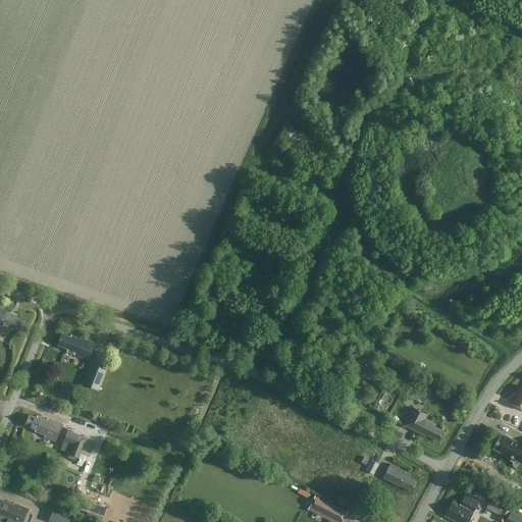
[(7,326),(18,331),(22,320),(14,317),(14,315),(5,312),(6,310),(0,308),(0,325),(7,328),(7,326)]
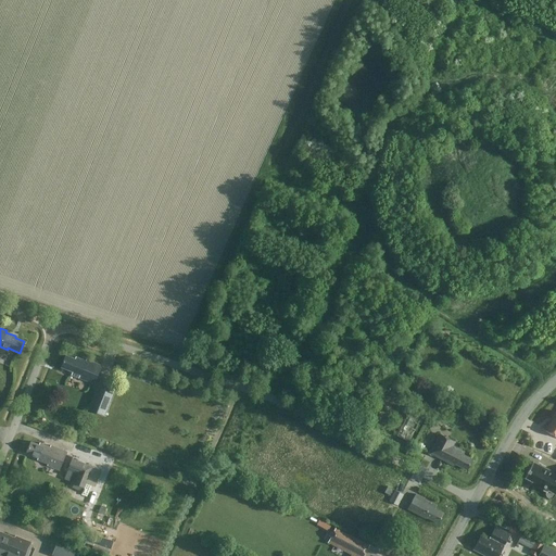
[(61,367),(73,371),(72,374),(79,376),(78,378),(93,383),(101,366),(86,359),(85,361),(75,357),(75,359),(65,355),(61,367)]
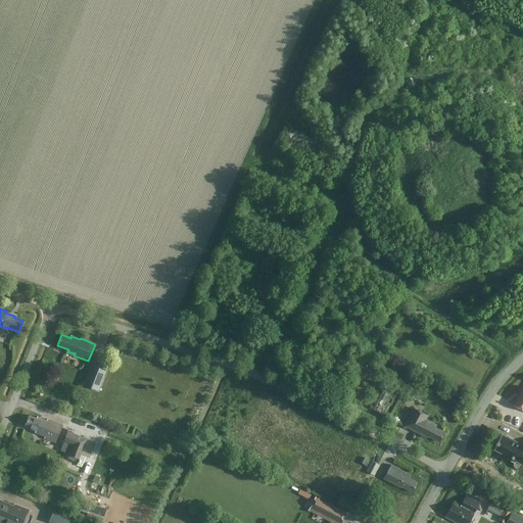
[(83,385),(98,391),(106,370),(91,364),(83,385)]
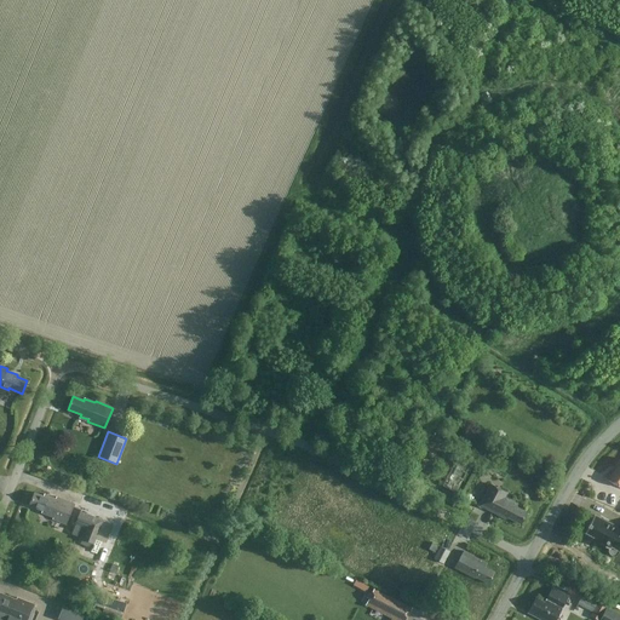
[(470,466),(474,458),(453,447),(449,455),(470,466)]
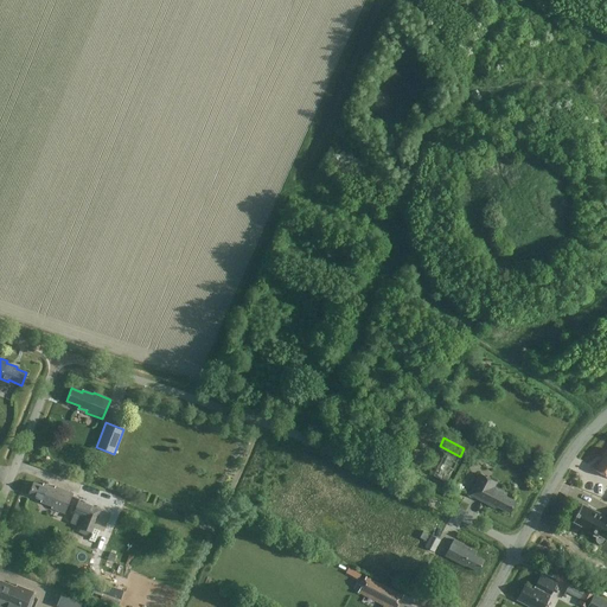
[(606,448),(606,449),(595,470),(606,475),(606,448)]
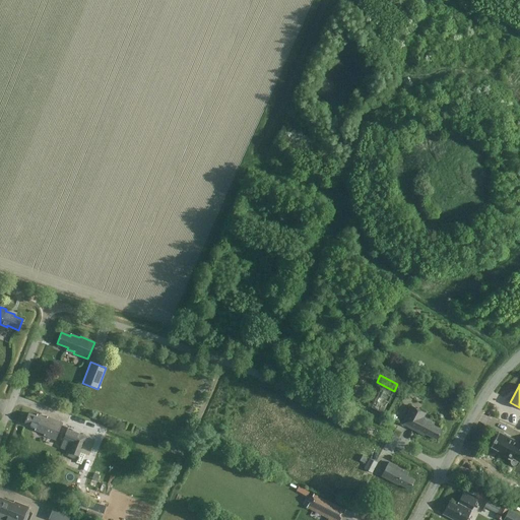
[(434,423),(423,416),(425,413),(411,406),(401,424),(425,436),(426,434),(436,439),(442,430),(433,425),(434,423)]
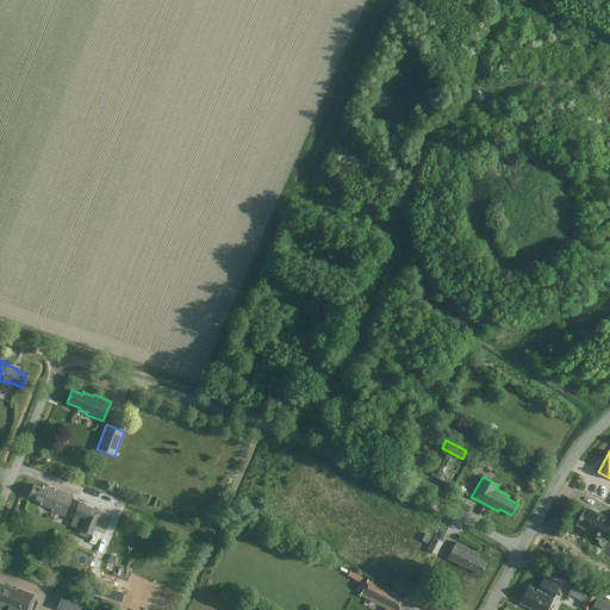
[(44,486),(44,489),(35,485),(29,497),(42,502),(41,504),(53,509),(51,511),(64,516),(73,496),(55,489),(55,490),(44,486)]
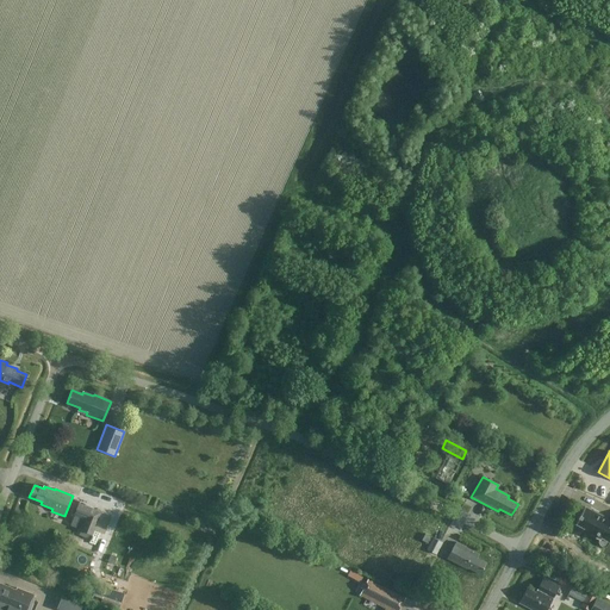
[(79,504),(74,515),(85,520),(79,533),(91,537),(93,530),(104,534),(111,517),(97,511),(79,504)]
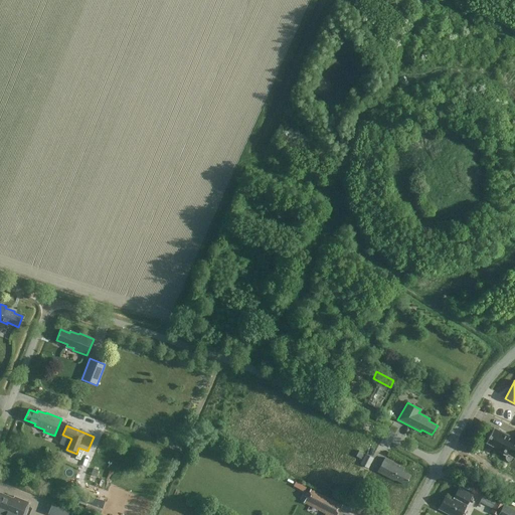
[(491,448),(506,456),(506,457),(506,458),(506,459),(507,460),(507,461),(508,461),(509,462),(510,462),(511,462),(512,462),(513,461),(514,457),(514,439),(493,427),(486,442),(492,445),(491,448)]
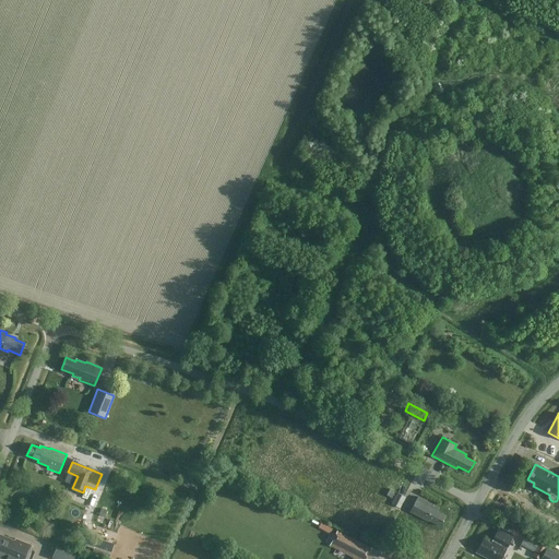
[(397,492),(391,503),(400,508),(405,497),(397,492)]
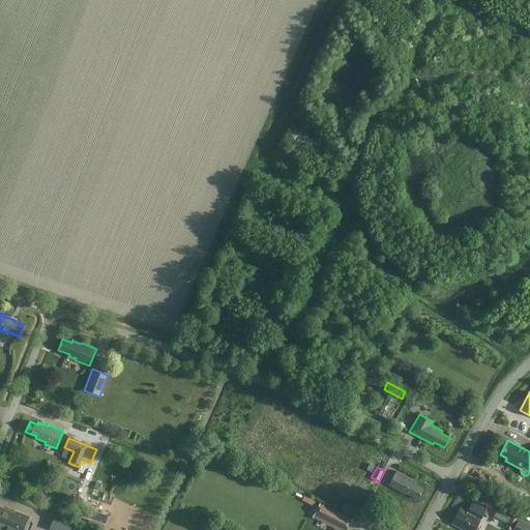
[(395,471),(388,486),(406,495),(407,494),(417,499),(422,489),(414,484),(416,481),(395,471)]
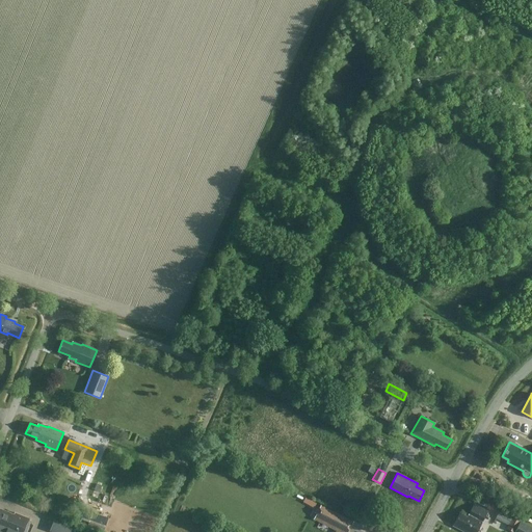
[(466,531),(475,531),(487,511),(474,504),(468,516),(459,512),(453,526),(463,531),(466,531)]
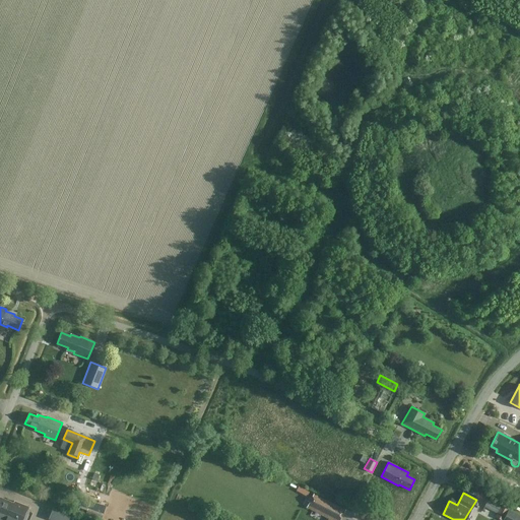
[(306,508),(330,519),(340,519),(345,510),(313,494),(306,508)]
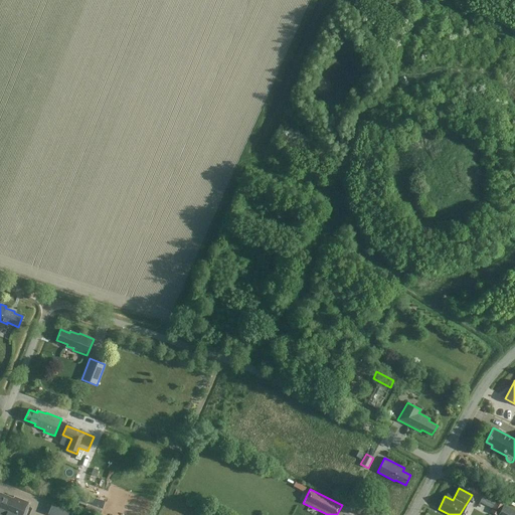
[(3,496),(0,494),(0,514),(23,514),(28,502),(14,496),(13,498),(4,494),(3,496)]
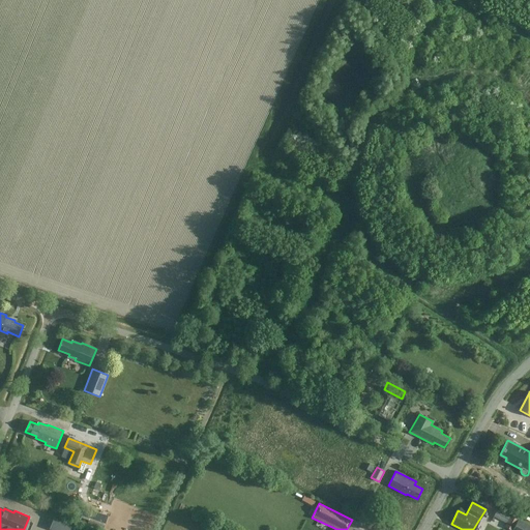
[(518,520),(509,516),(509,514),(497,508),(493,517),(503,522),(504,519),(506,521),(504,526),(510,529),(529,529),(529,525),(518,520)]
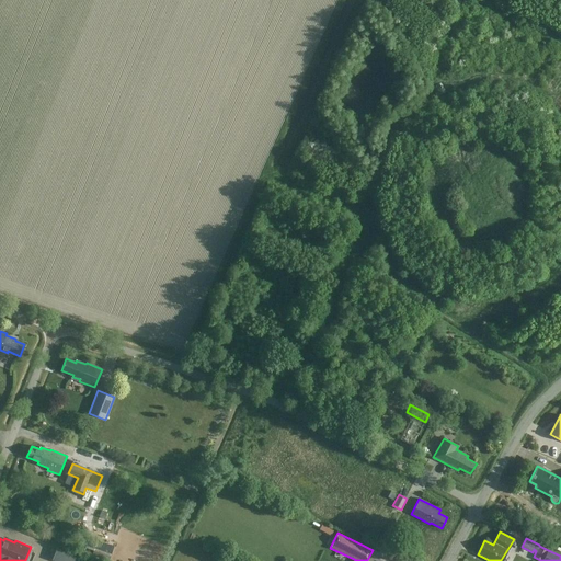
[(56,546),(53,560),(57,560),(77,560),(79,553),(56,546)]
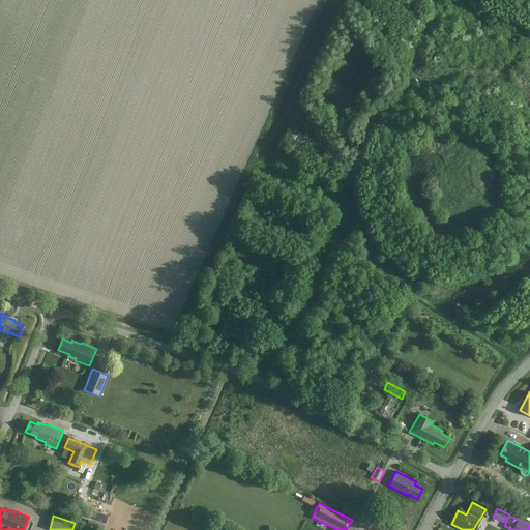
[(89,517),(87,523),(102,529),(106,522),(89,517)]
